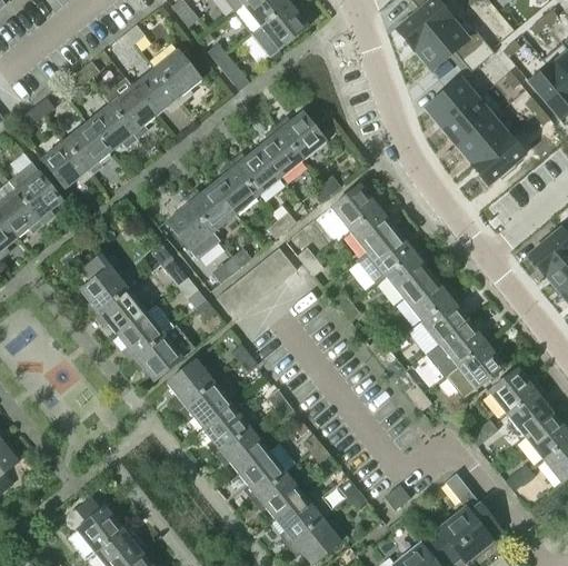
[(172,6),(180,16),(191,8),(185,0),(179,0),(172,6)]
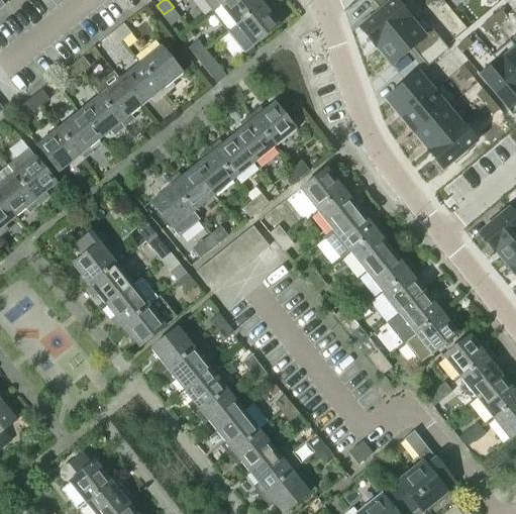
[(207,0),(214,8),(220,3),(223,0),(207,0)]
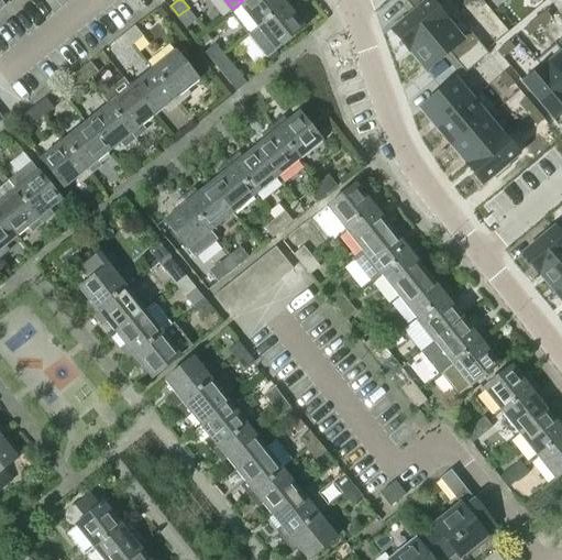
[(243,0),(240,3),(259,25),(290,0),(243,0)]
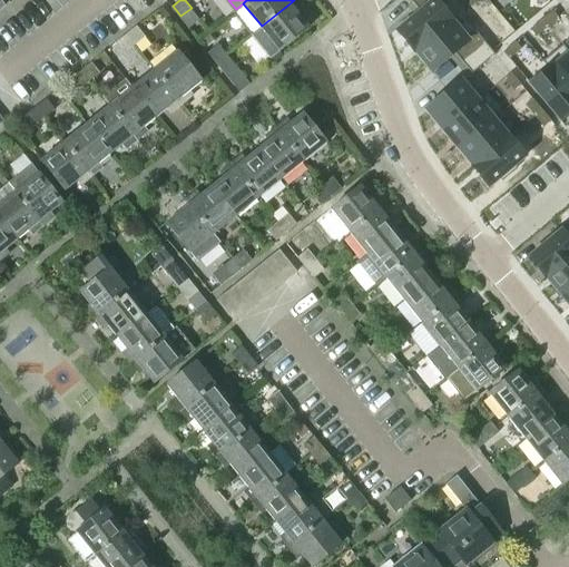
[(262,26),(253,32),(272,56),(310,25),(300,12),(305,9),(298,0),(294,0),(262,26)]
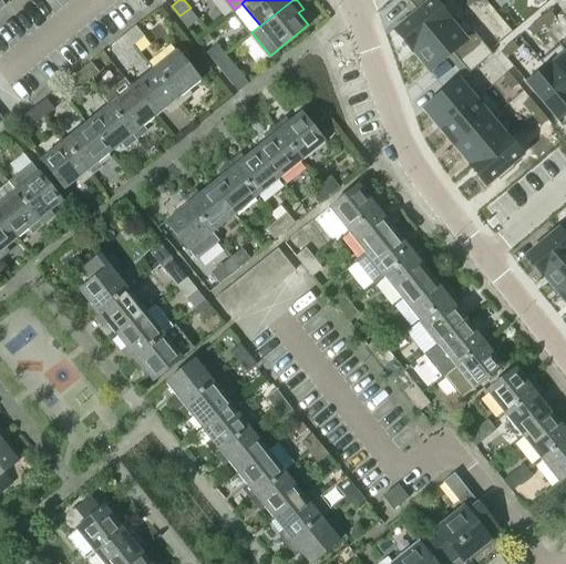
[(413,13),(397,28),(413,48),(449,18),(435,0),(411,0),(419,9),(413,13)]
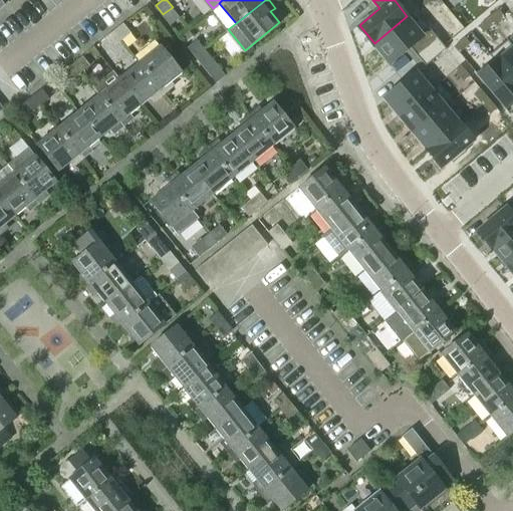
[(173,7),(163,14),(171,24),(180,16),(173,7)]
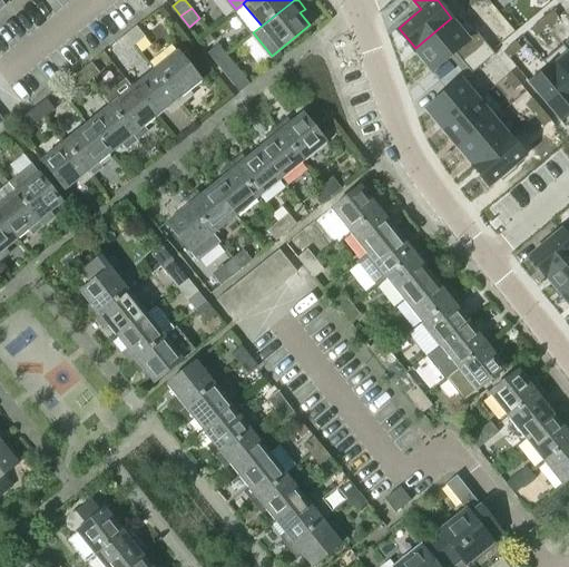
[(541,18),(548,25),(559,16),(552,8),(541,18)]
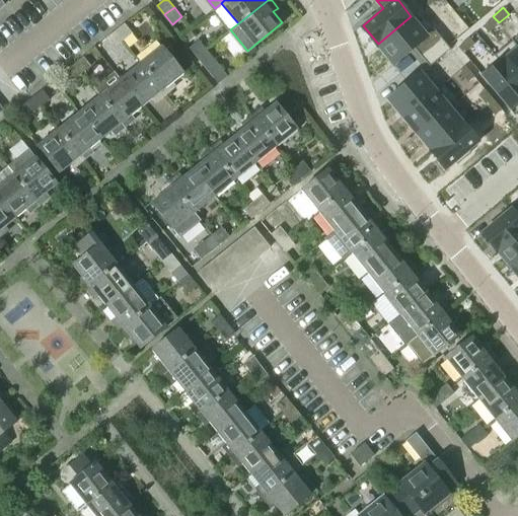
[(411,16),(378,44),(393,62),(410,49),(414,45),(422,55),(443,38),(434,27),(426,34),(411,16)]
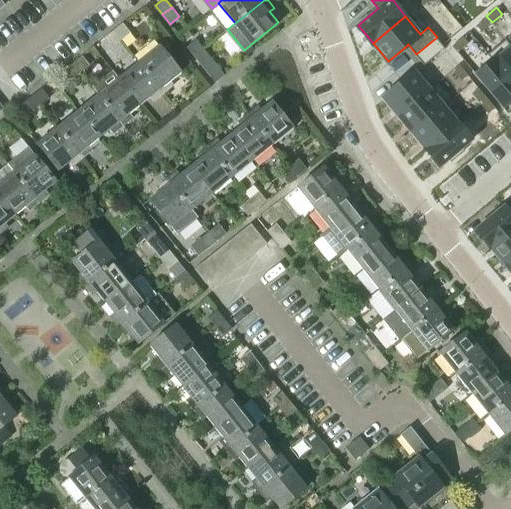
[(476,24),(481,31),(492,22),(486,16),(476,24)]
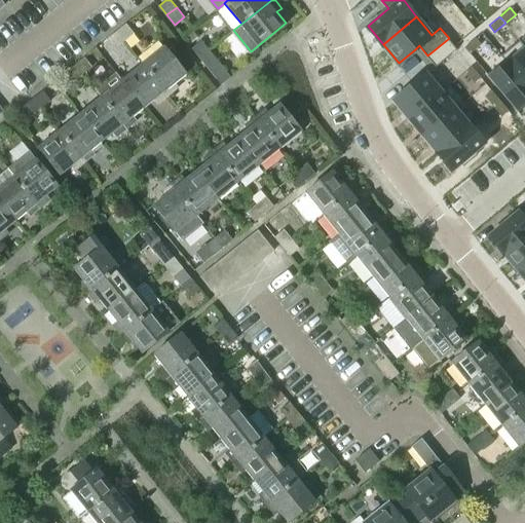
[(126,22),(117,30),(124,39),(135,32),(126,22)]
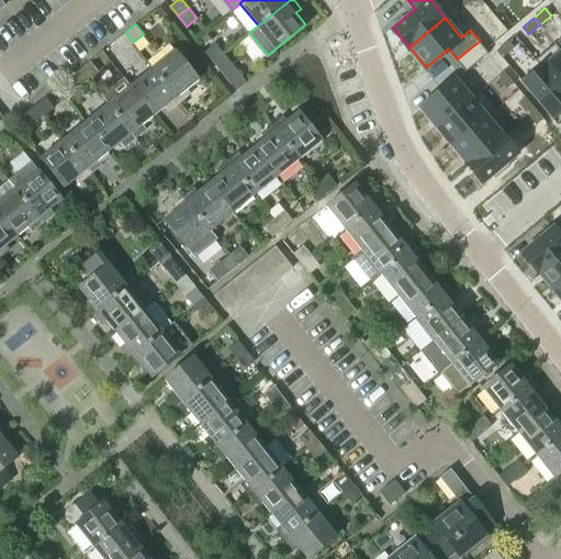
[(133,42),(125,32),(115,40),(123,51),(133,42)]
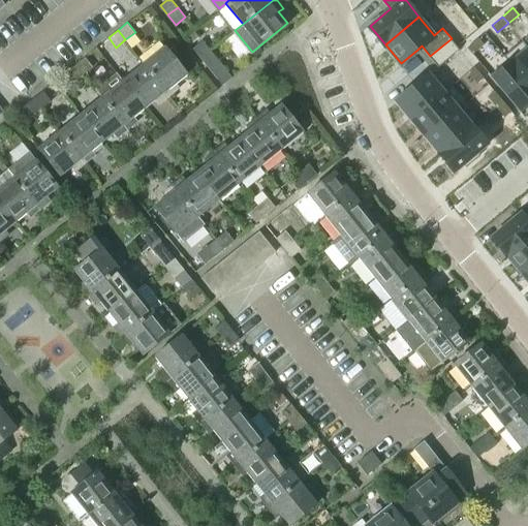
[(472,53),(484,43),(478,36),(467,45),(472,53)]
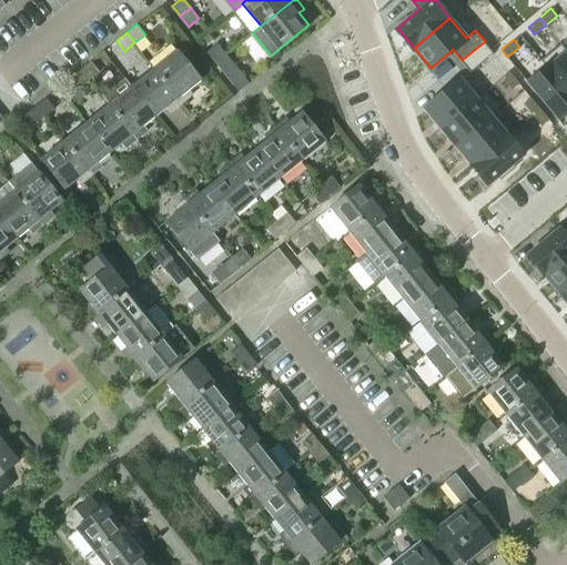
[(485,41),(462,60),(471,70),(471,71),(494,52),(485,41)]
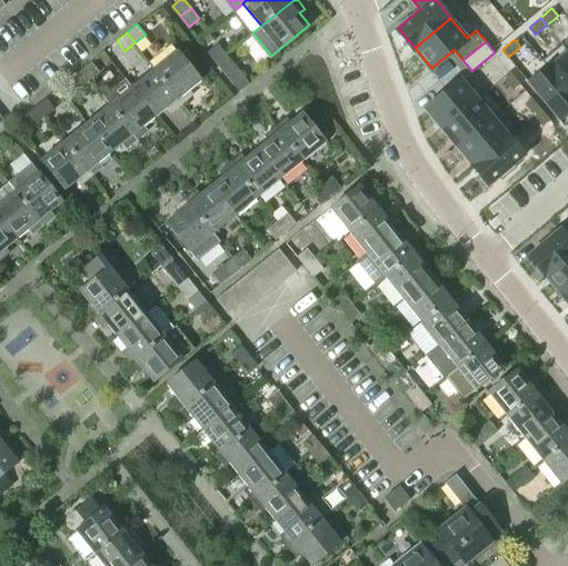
[(219,42),(208,51),(217,61),(227,53),(219,42)]
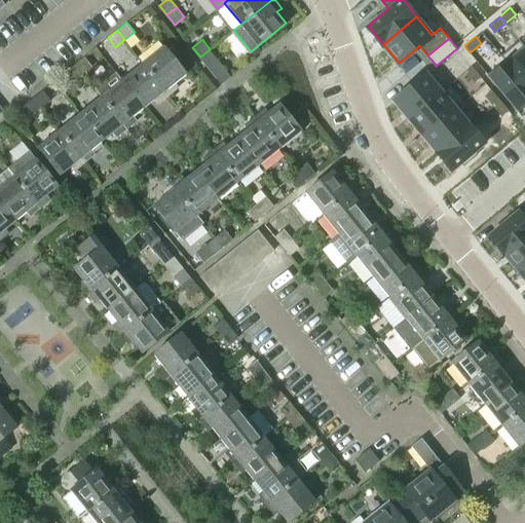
[(524,45),(520,39),(501,54),(504,59),(505,58),(524,81),(524,45)]
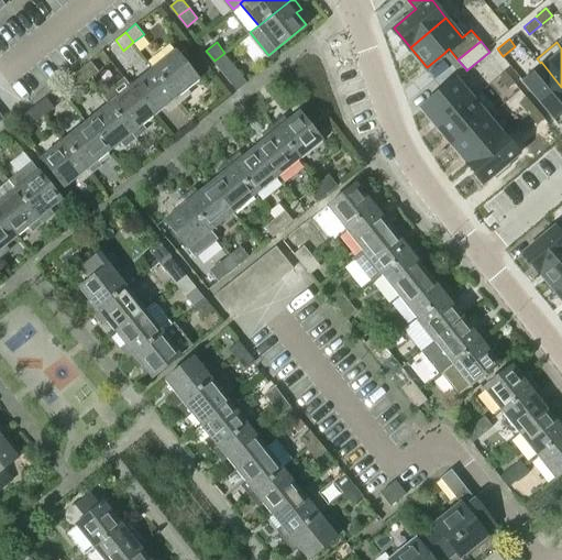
[(176,48),(153,66),(180,101),(191,92),(187,87),(200,77),(176,48)]
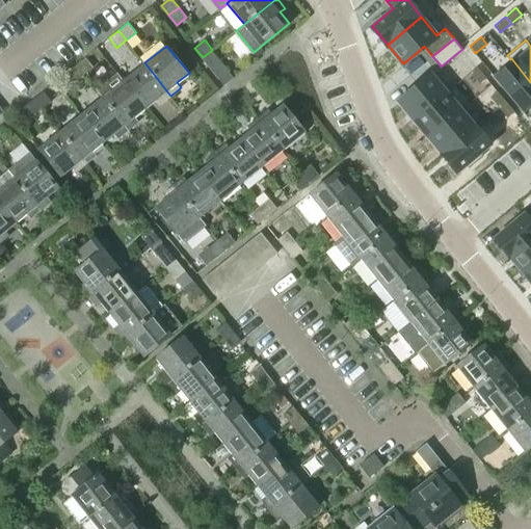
[(212,50),(203,57),(210,67),(219,78),(229,71),(220,59),(212,50)]
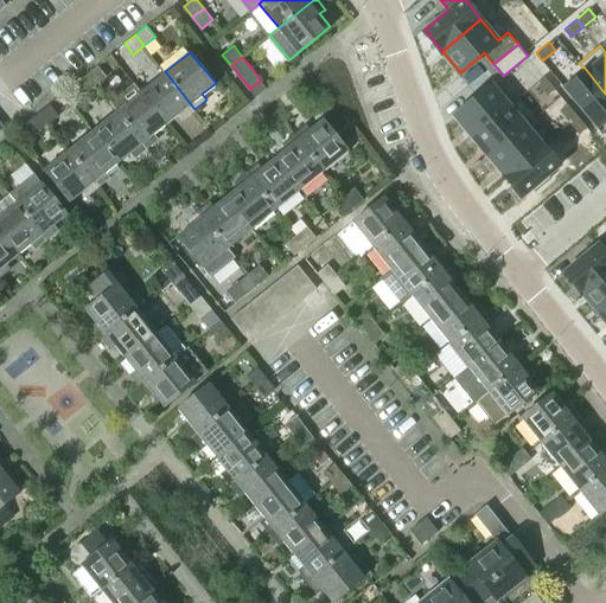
[(99,64),(87,72),(96,84),(107,75),(99,64)]
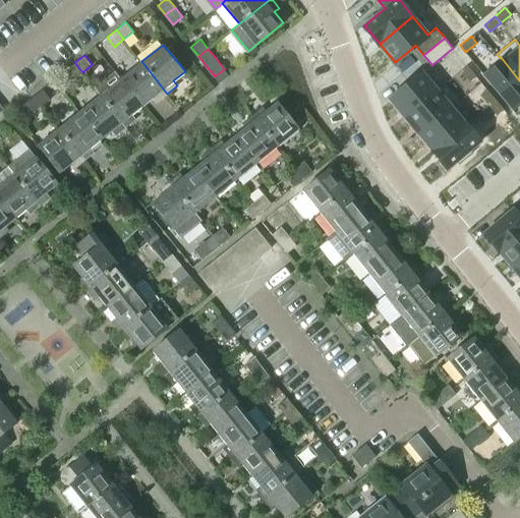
[(500,58),(483,72),(512,107),(519,100),(519,80),(501,57),(500,58)]
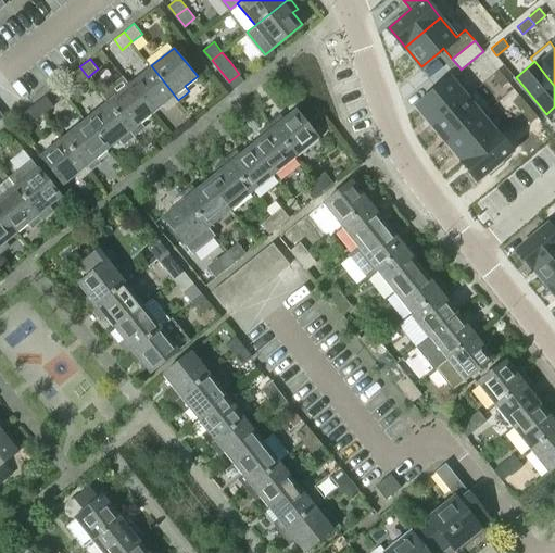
[(151,65),(129,84),(153,112),(164,103),(168,108),(178,100),(151,65)]
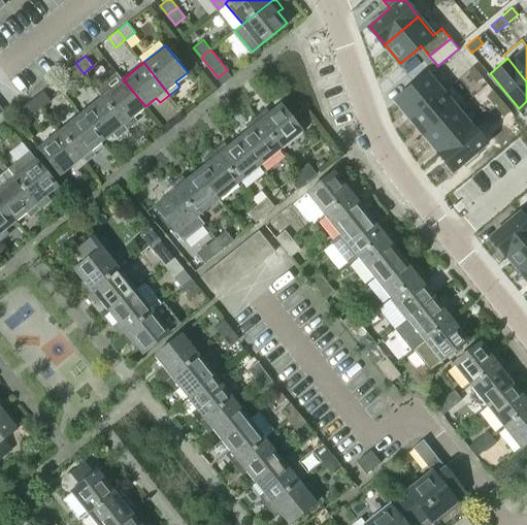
[(84,73),(75,63),(66,71),(74,80),(84,73)]
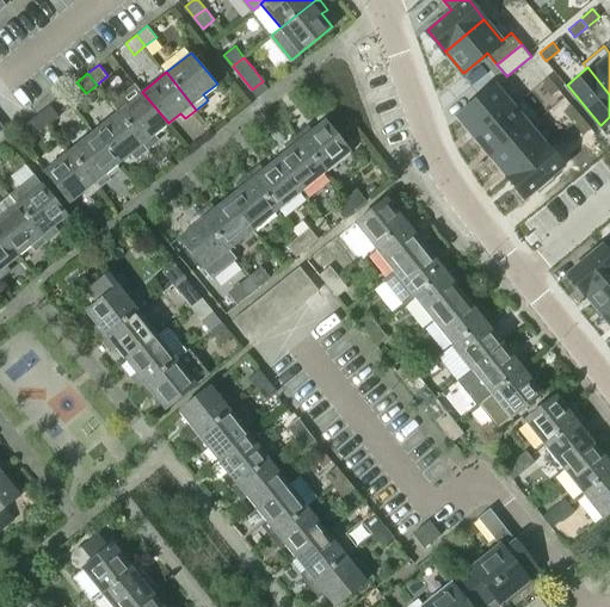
[(552,94),(559,88),(548,75),(541,82),(552,94)]
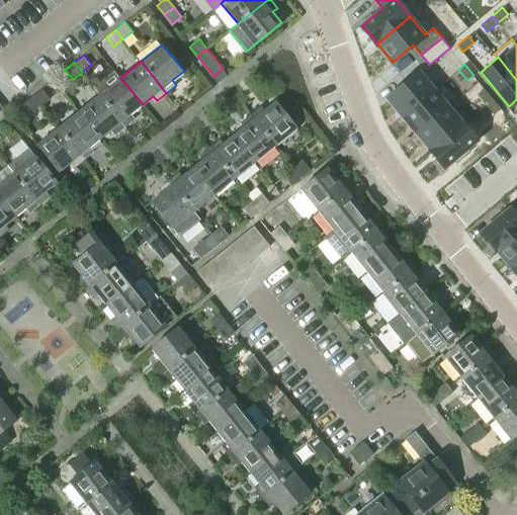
[(423,69),(389,98),(403,115),(435,89),(435,90),(439,87),(423,69)]
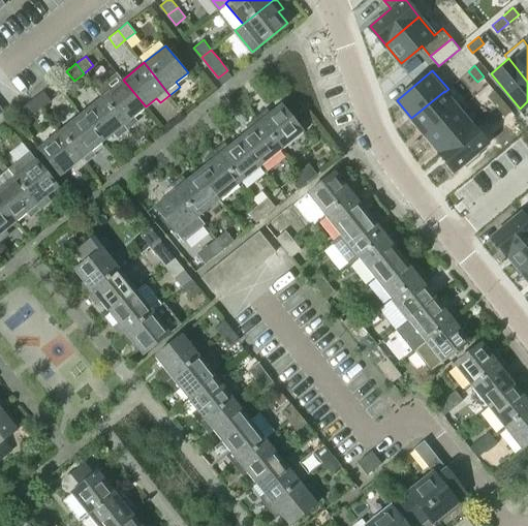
[(117,71),(95,88),(102,96),(128,128),(137,120),(134,116),(146,106),(123,80),(117,71)]
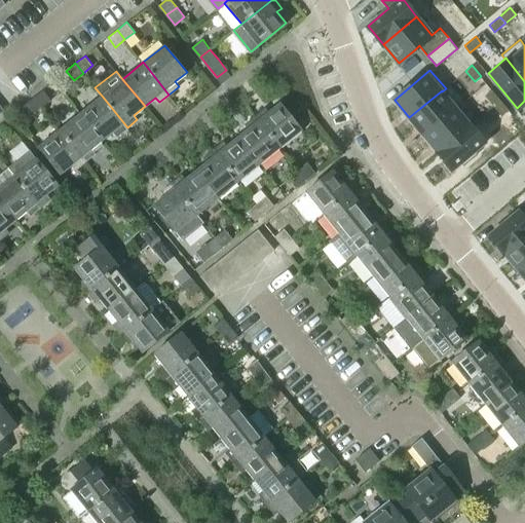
[(43,88),(34,97),(41,106),(50,99),(43,88)]
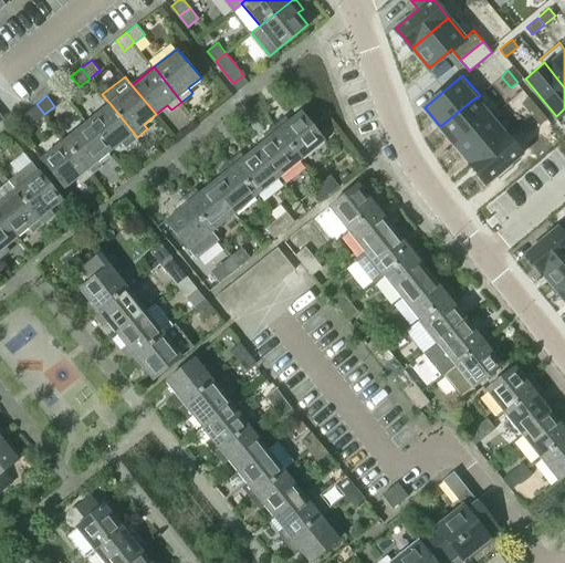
[(529,95),(522,102),(531,113),(539,107),(529,95)]
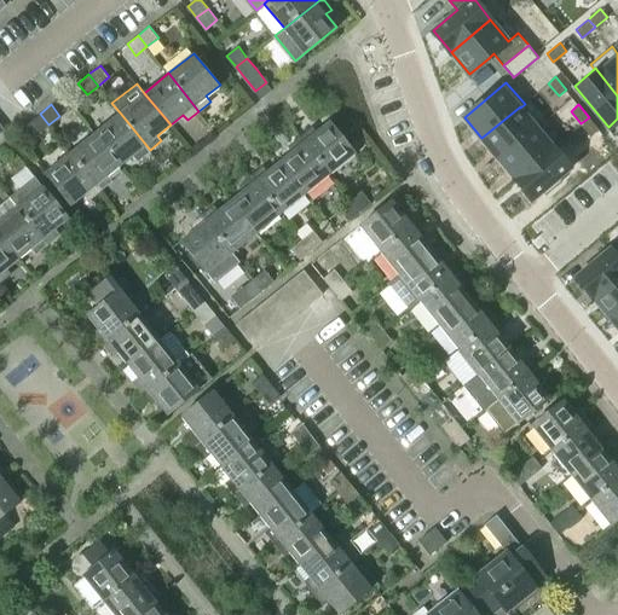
[(520,106),(481,138),(498,158),(536,127),(520,108),(520,106)]
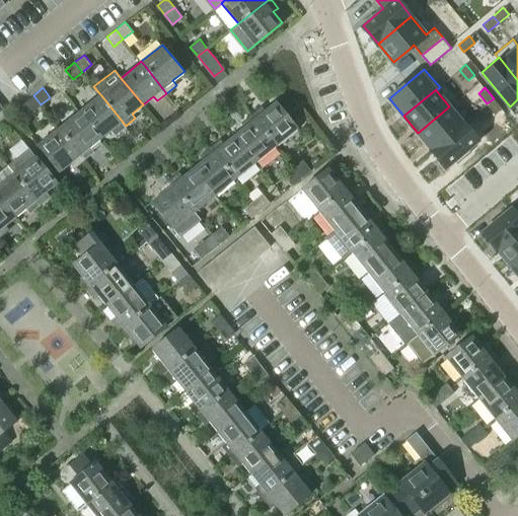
[(100,94),(79,111),(101,138),(112,129),(116,134),(126,126),(100,94)]
